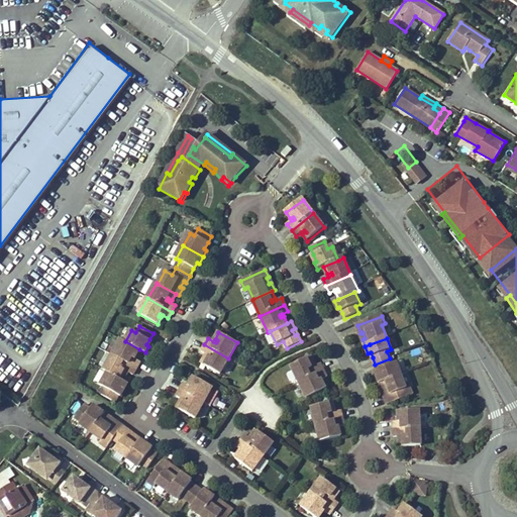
[(135,356),(139,349),(125,341),(121,339),(112,355),(136,369),(140,362),(134,358),(132,357),(133,354),(135,356)]
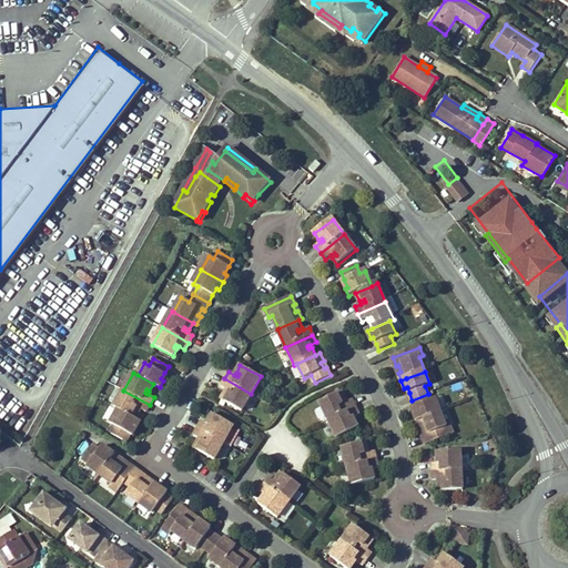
[(224,392),(220,398),(241,411),(251,394),(224,378),(221,386),(226,389),(231,392),(229,394),(224,392)]
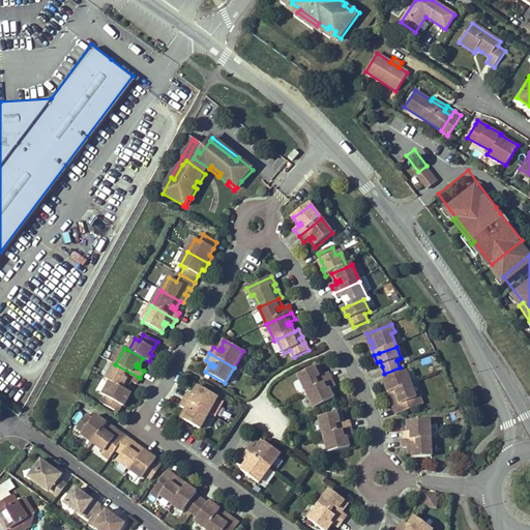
[(140,378),(115,364),(107,380),(111,382),(102,395),(108,398),(104,404),(118,412),(121,406),(124,400),(127,401),(131,393),(126,390),(129,384),(125,382),(127,379),(130,382),(136,384),(140,378)]
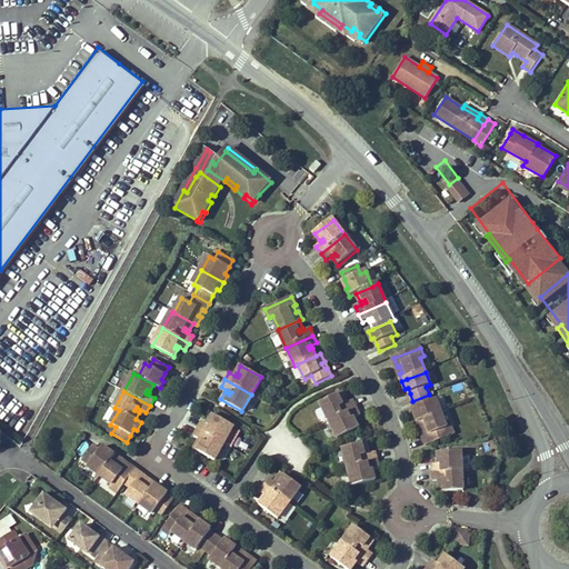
[(346,400),(342,392),(320,403),(329,421),(356,408),(352,400),(347,403),(342,405),(341,402),(346,400)]
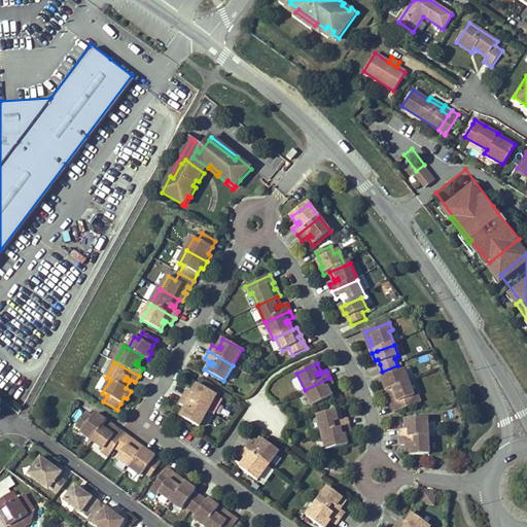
[(397,365),(382,372),(385,379),(387,384),(384,385),(387,392),(409,383),(405,371),(399,373),(397,365)]
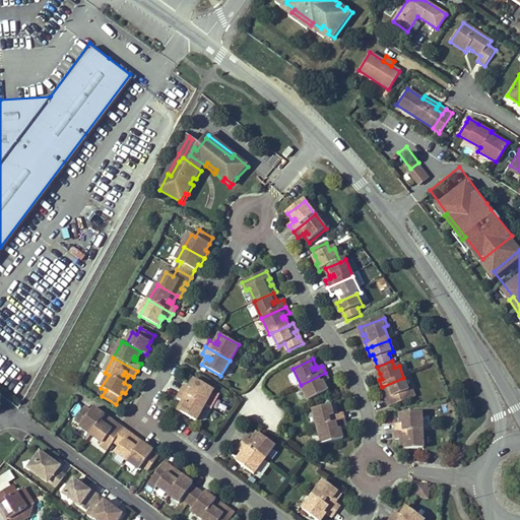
[(329,379),(325,373),(301,385),(308,401),(328,391),(324,385),(322,386),(320,383),(329,379)]
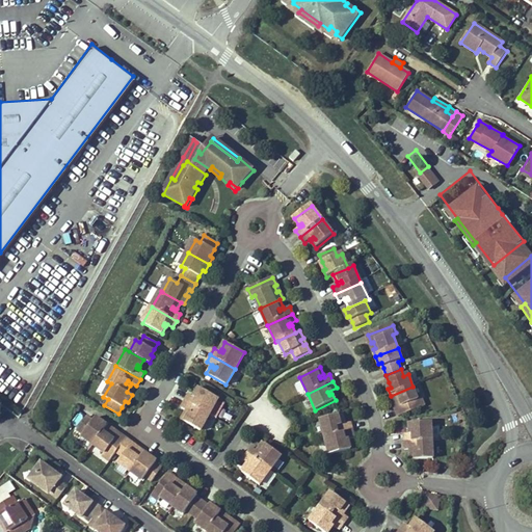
[(413,387),(391,396),(394,402),(396,402),(398,407),(396,408),(399,417),(425,407),(422,399),(418,400),(413,387)]
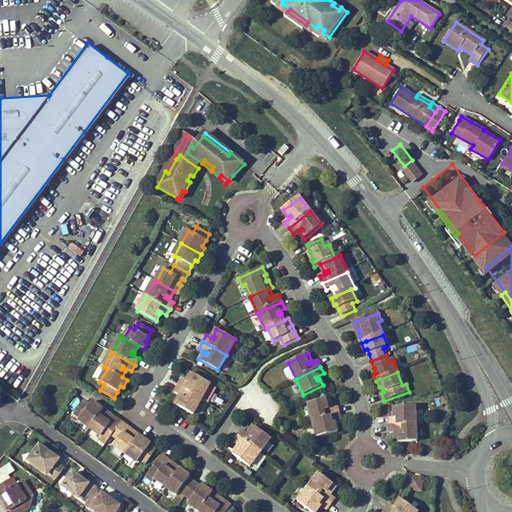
[(181,379),(177,386),(201,399),(210,384),(191,373),(188,380),(190,381),(189,383),(186,382),(181,379)]
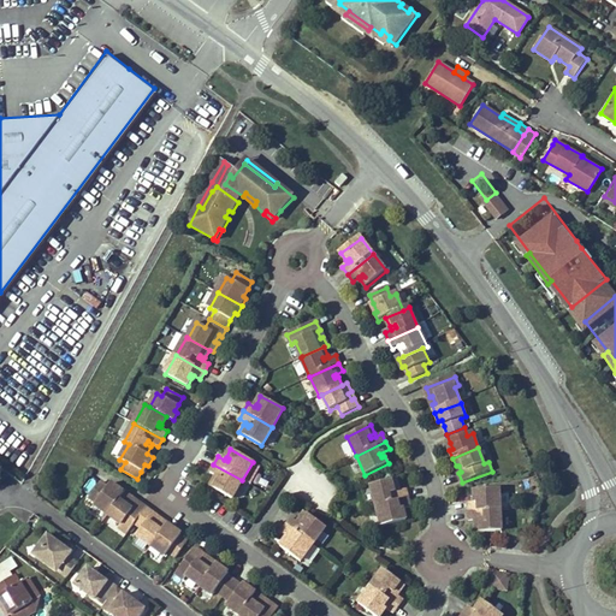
[(253,462),(246,480),(252,483),(259,465),(253,462)]
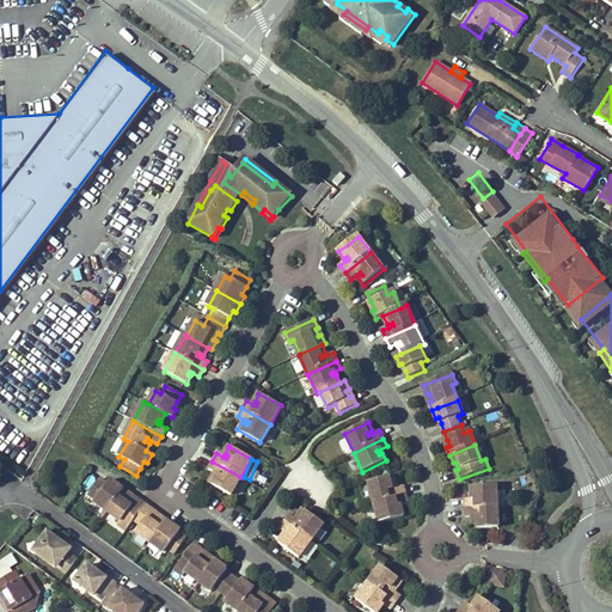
[(212,475),(207,483),(230,495),(240,477),(212,461),(208,469),(214,472),(219,475),(216,477),(212,475)]
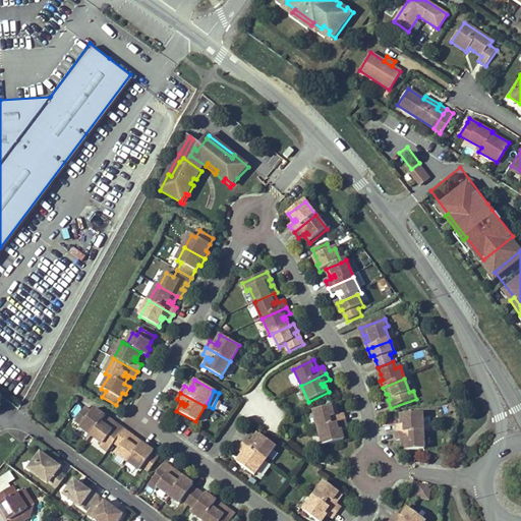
[(338,412),(337,404),(315,409),(320,426),(346,421),(344,414),(339,415),(335,416),(334,413),(338,412)]
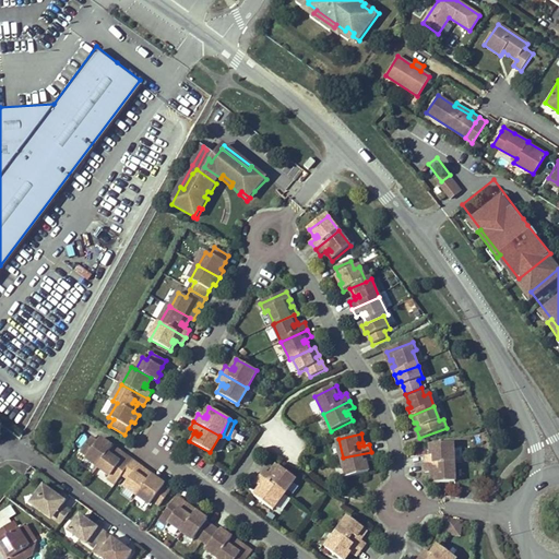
[(84,459),(96,466),(110,447),(104,442),(103,444),(97,440),(95,442),(90,438),(80,452),(86,456),(84,459)]
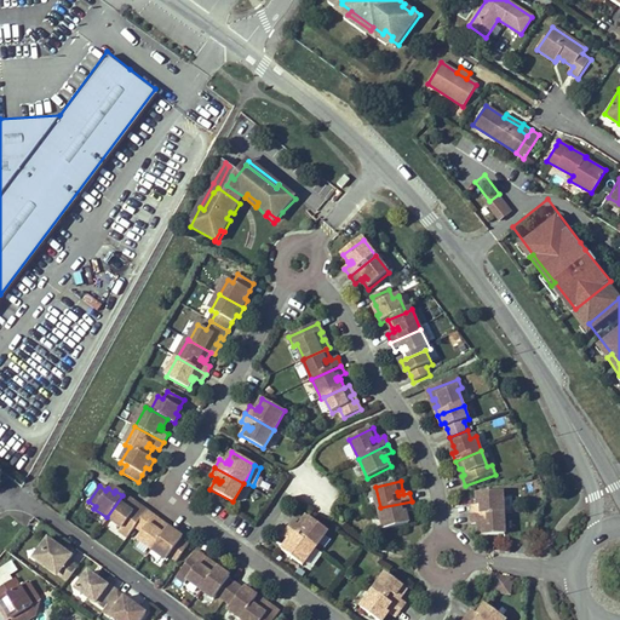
[(472,506),(472,516),(505,515),(504,493),(478,494),(480,503),(483,503),(483,506),(480,506),(472,506)]
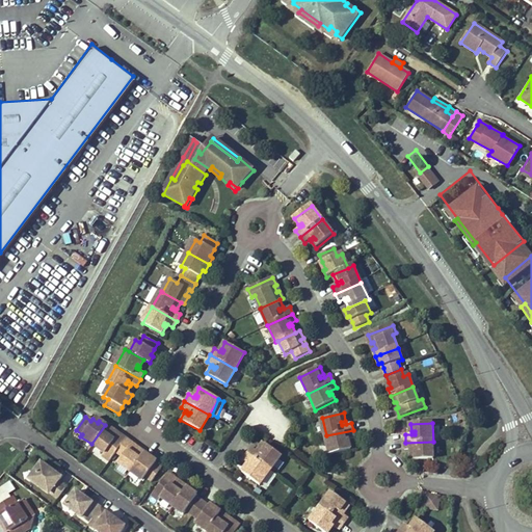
[(105,425),(91,444),(103,453),(101,455),(108,461),(114,452),(124,439),(117,433),(115,435),(110,431),(112,429),(106,425),(105,425)]
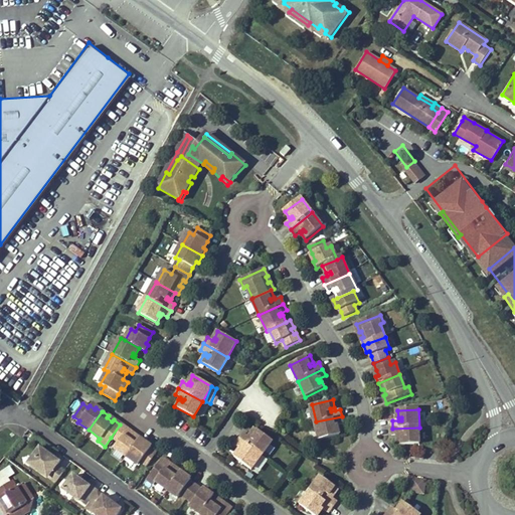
[(344,423),(342,416),(316,421),(319,440),(340,435),(338,427),(335,427),(335,425),(344,423)]
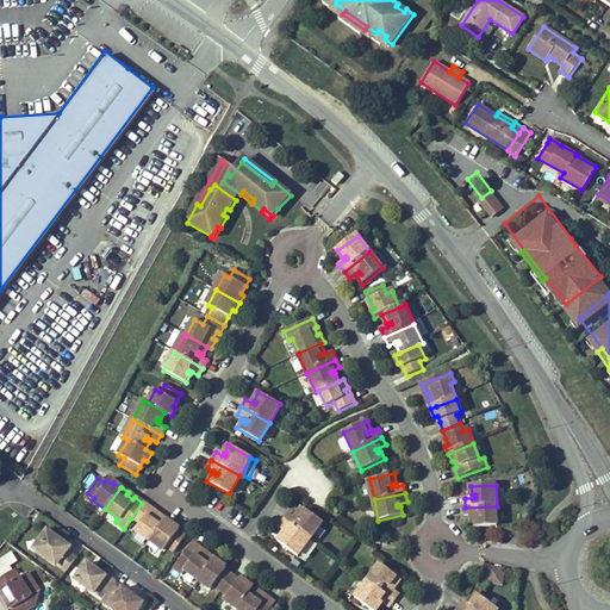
[(150,509),(142,503),(131,518),(138,523),(134,530),(147,541),(163,520),(163,518),(156,512),(154,515),(148,510),(150,509)]
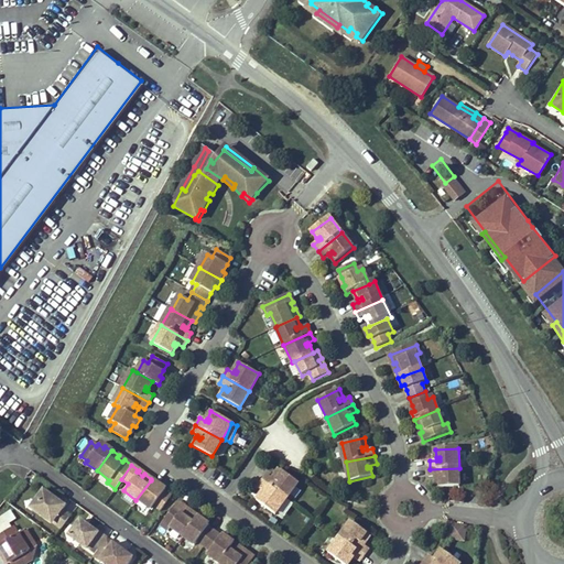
[(262,480),(285,498),(297,481),(278,468),(273,475),(277,478),(275,480),(271,477),(267,474),(262,480)]
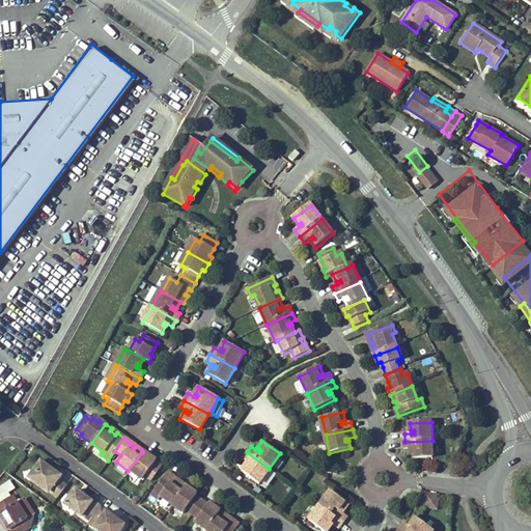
[(411,452),(411,459),(432,459),(432,441),(404,442),(404,449),(411,449),(415,449),(415,451),(411,452)]
